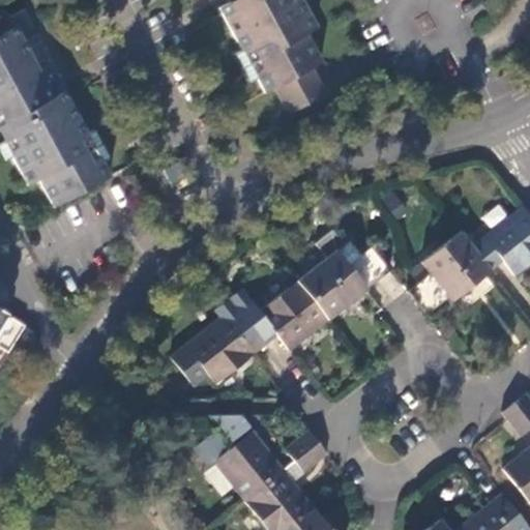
[(228,0),(229,1),(218,7),(242,50),(257,79),(265,92),(275,87),(312,67),(321,62),(305,34),(317,29),(301,0),(228,0)]
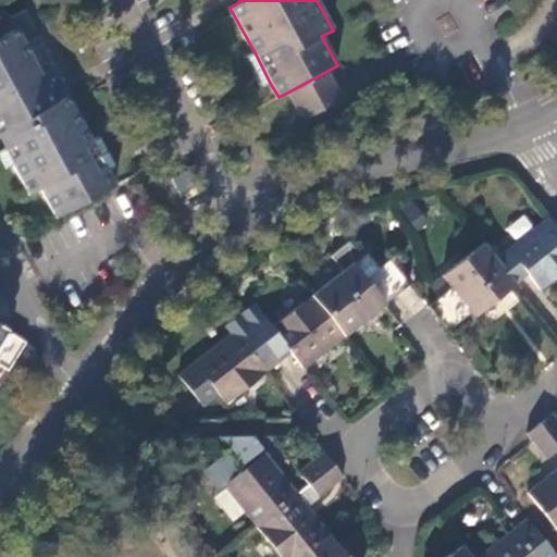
[(13,49),(24,44),(15,28),(5,34),(13,49)]
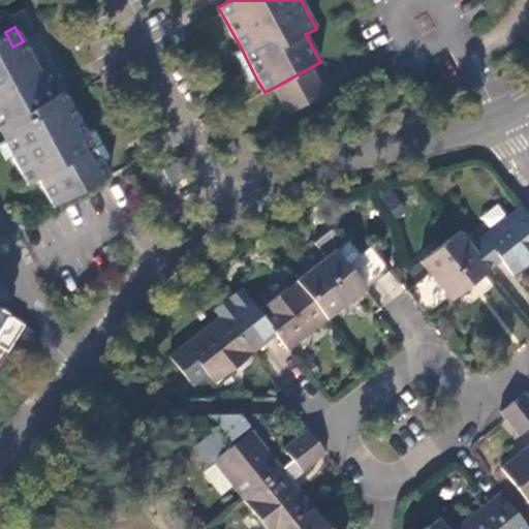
[(0,134),(27,184),(38,178),(54,206),(110,176),(101,160),(107,157),(93,129),(87,133),(64,90),(54,96),(23,41),(12,47),(5,32),(0,33),(0,134)]
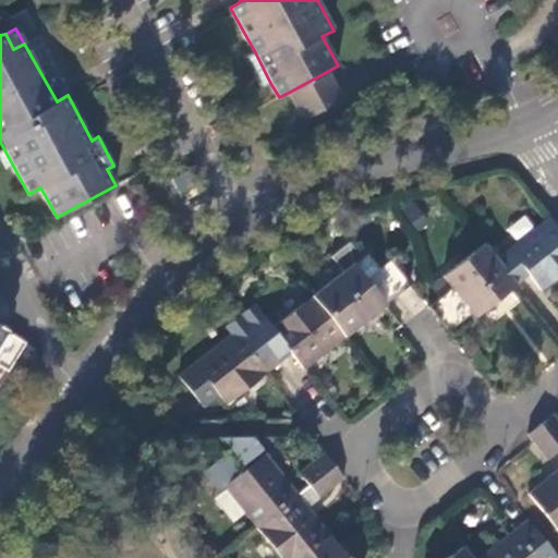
[(270,83),(255,52),(247,57),(263,86),(270,83)]
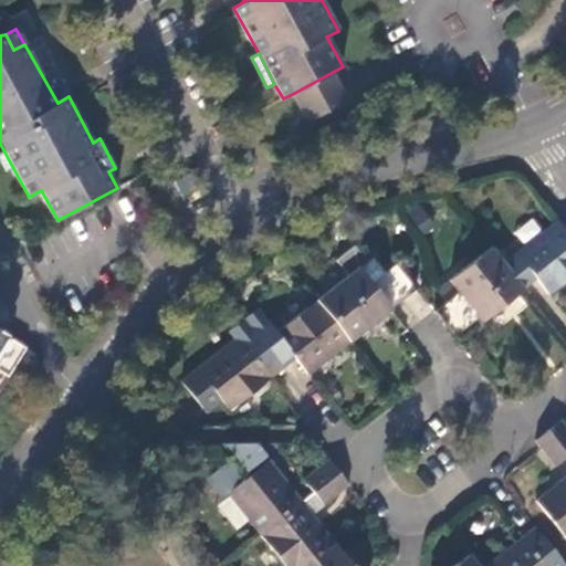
[(333,72),(294,93),(310,122),(348,100),(333,72)]
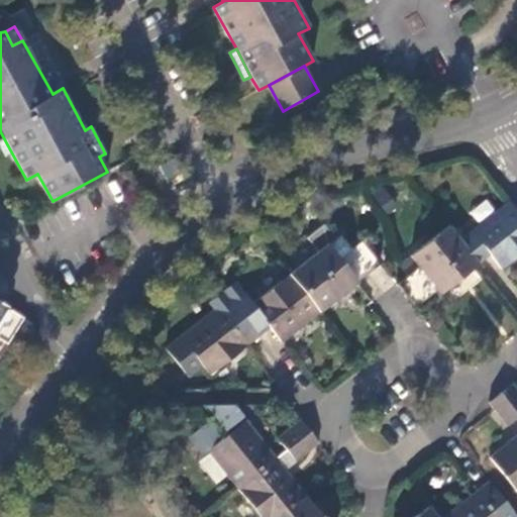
[(502,268),(516,255),(516,210),(509,200),(458,238),(478,263),(490,252),(502,268)]
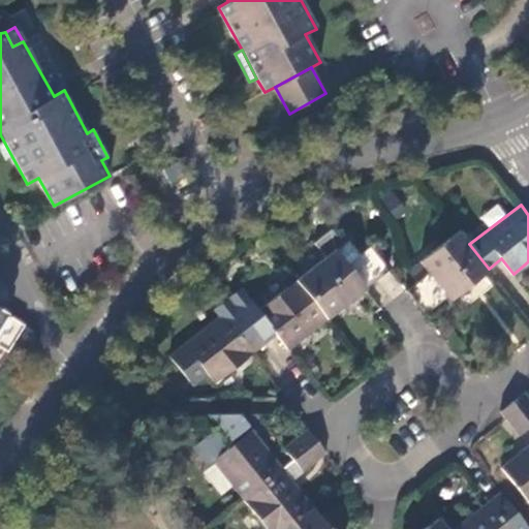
[(358,255),(336,228),(315,244),(325,256),(335,249),(347,265),(358,255)]
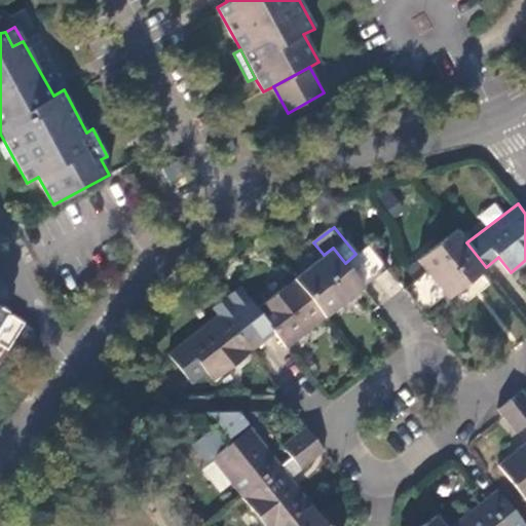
[(466,242),(455,228),(416,259),(425,270),(403,289),(411,300),(435,282),(445,295),(447,298),(486,267),(466,242)]
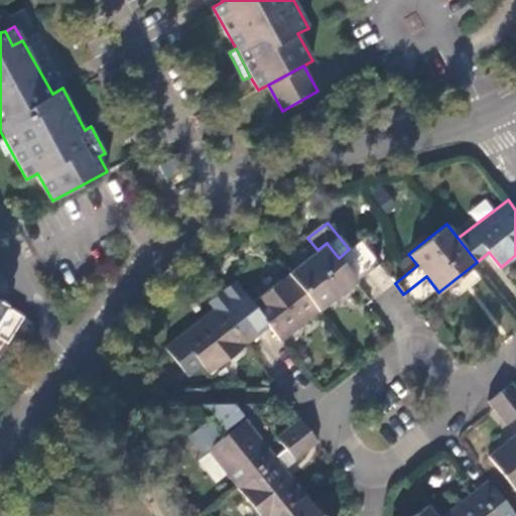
[(349,249),(368,272),(372,269),(380,262),(361,240),(349,249)]
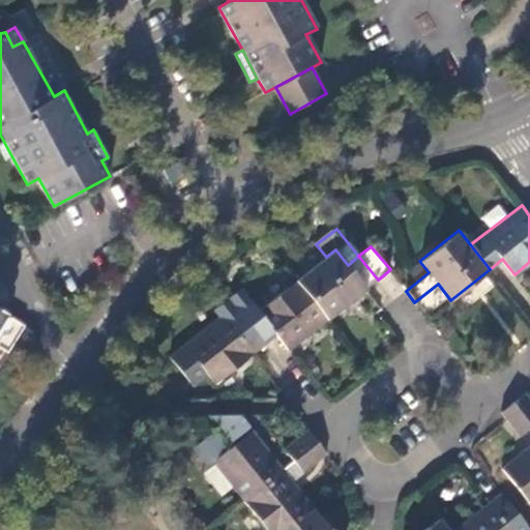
[(326,257),(296,281),(327,319),(343,307),(378,280),(358,256),(348,265),(335,249),(326,257)]
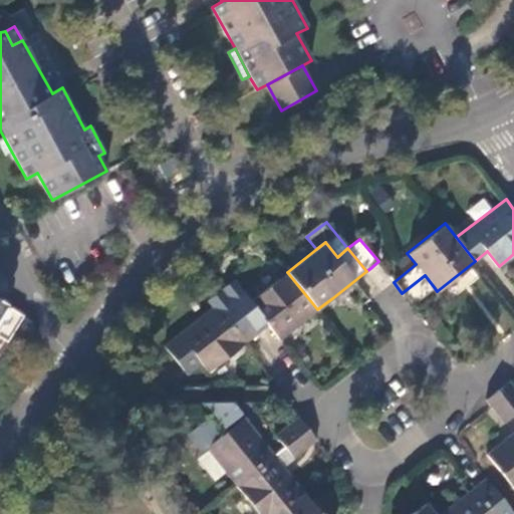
[(317,309),(287,272),(239,310),(257,334),(269,324),(281,338),(317,309)]
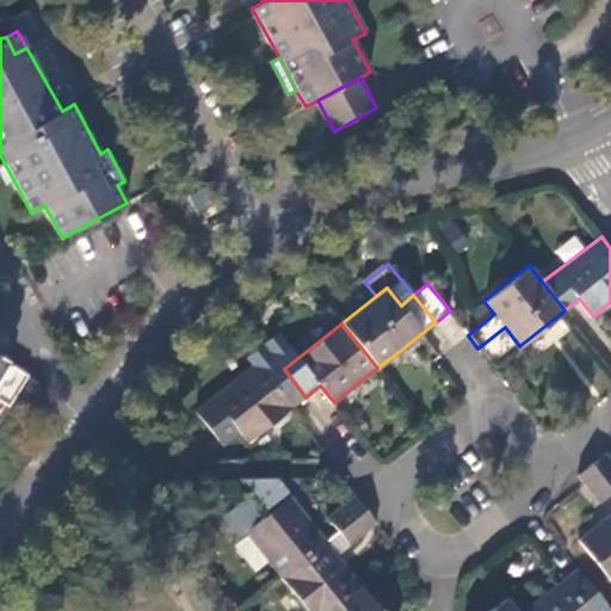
[(505,327),(477,349),(489,364),(517,343),(505,327)]
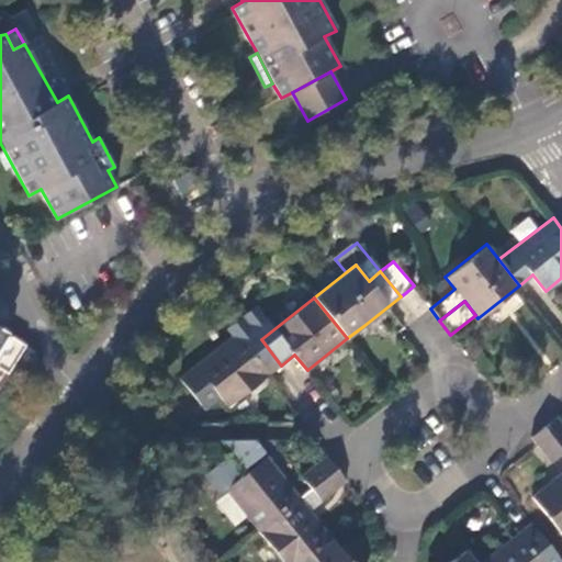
[(261,339),(251,327),(240,337),(237,333),(197,364),(181,379),(205,409),(222,396),(229,406),(281,366),(261,339)]
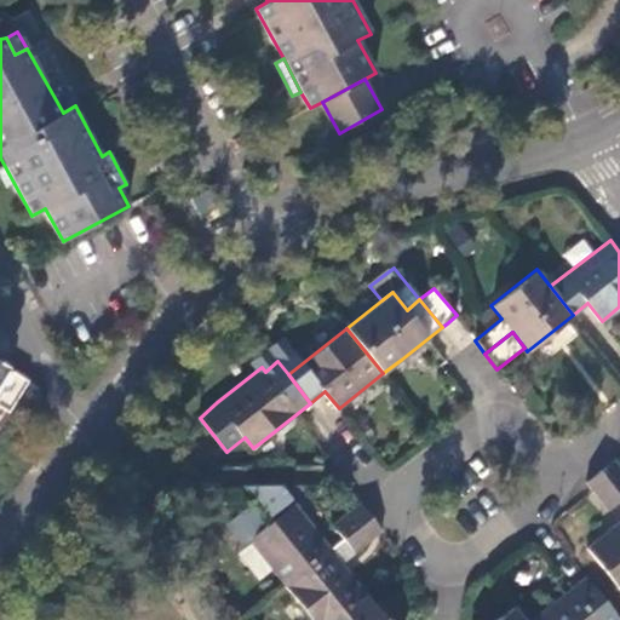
[(619,465),(614,458),(600,470),(619,497),(619,465)]
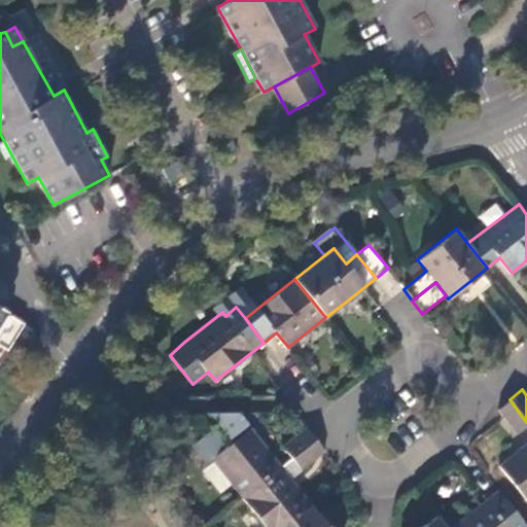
[(526,423),(526,422),(510,399),(497,409),(504,416),(502,417),(515,432),(526,423)]
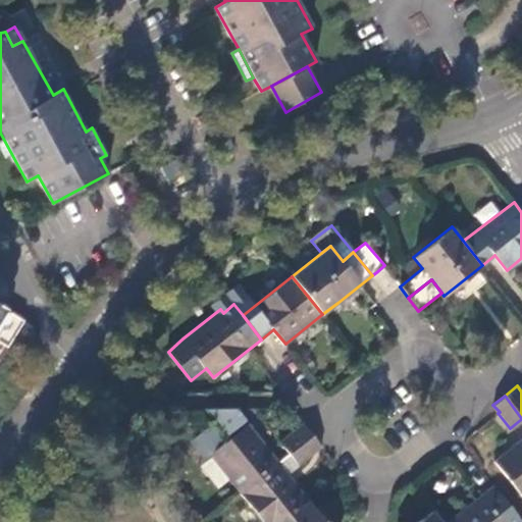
[(241,491),(278,461),(237,408),(207,408),(227,433),(223,437),(212,424),(193,439),(206,457),(211,454),(241,491)]
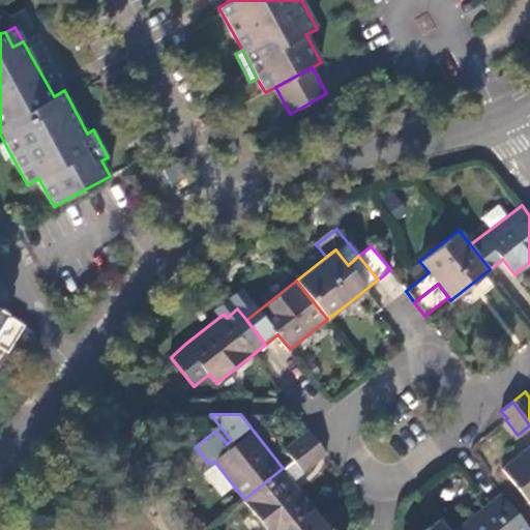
[(294,460),(317,441),(307,430),(285,448),(294,460)]
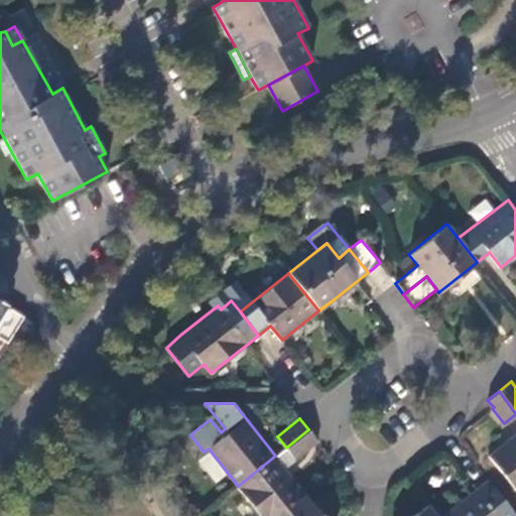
[(318,441),(308,429),(286,447),(295,460),(318,441)]
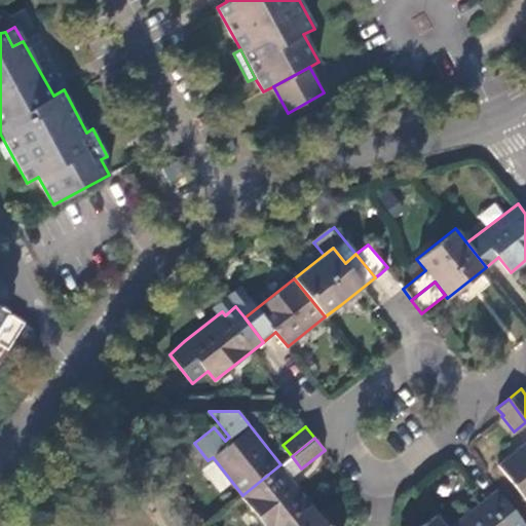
[(525,497),(525,442),(498,463),(525,497)]
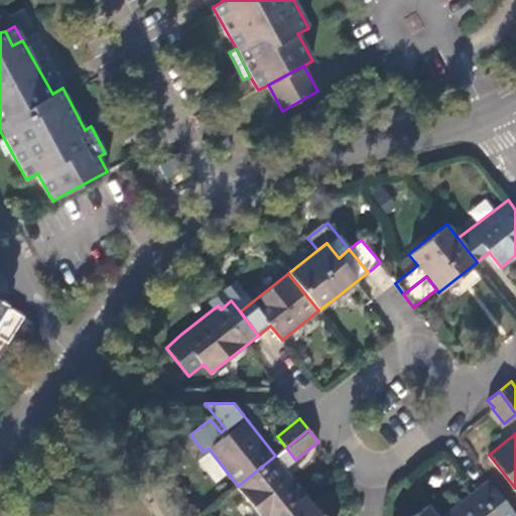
[(295,460),(286,447),(275,456),(285,469),(295,460)]
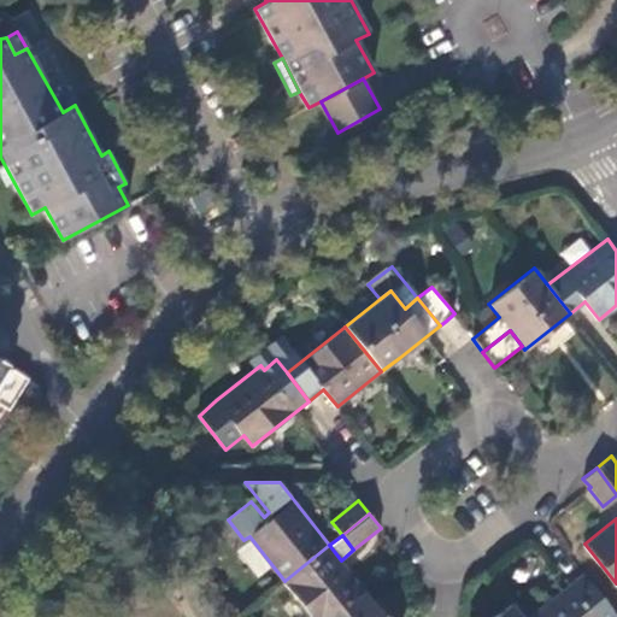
[(312,616),(330,616),(365,591),(341,560),(329,545),(285,581),(312,616)]
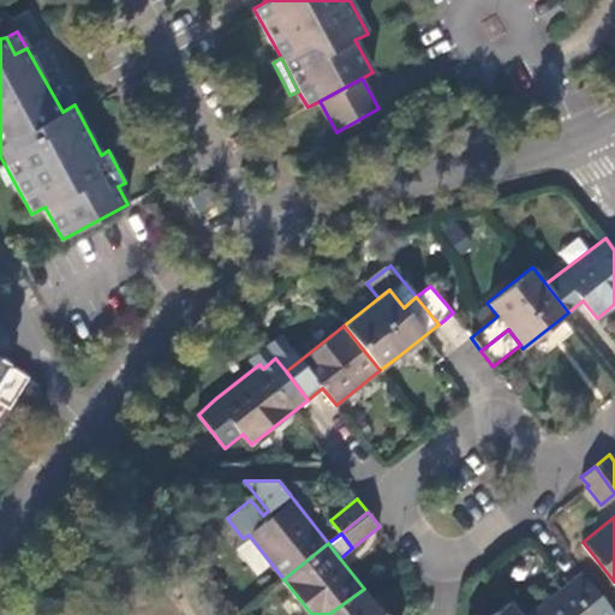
[(595,614),(591,610),(604,601),(580,571),(525,614),(595,614)]
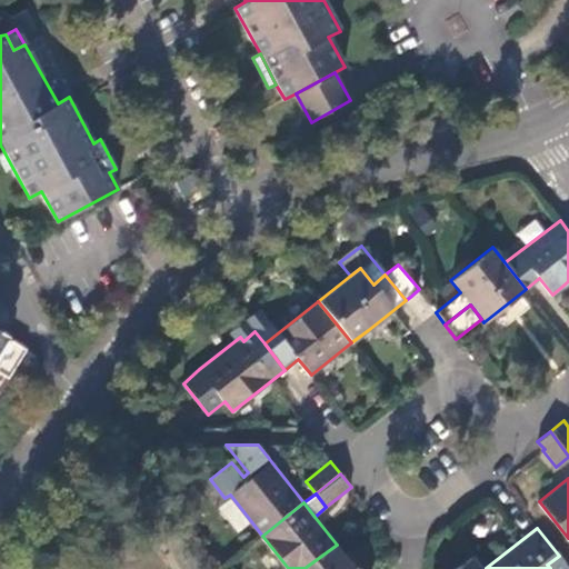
[(355,568),(337,545),(305,568),(355,568)]
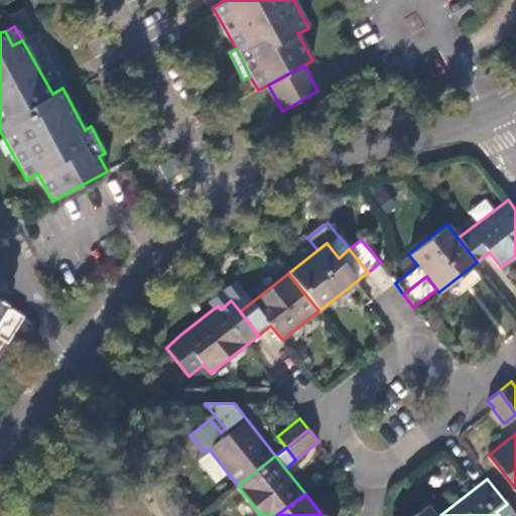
[(436,515),(427,504),(412,515),(436,515)]
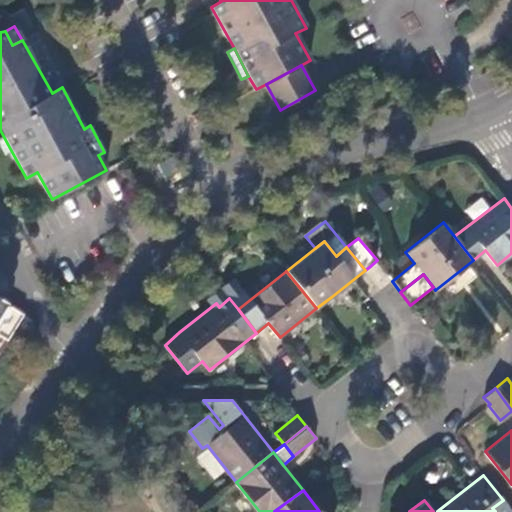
[(495,511),(511,511),(511,510),(503,500),(492,508),(495,511)]
